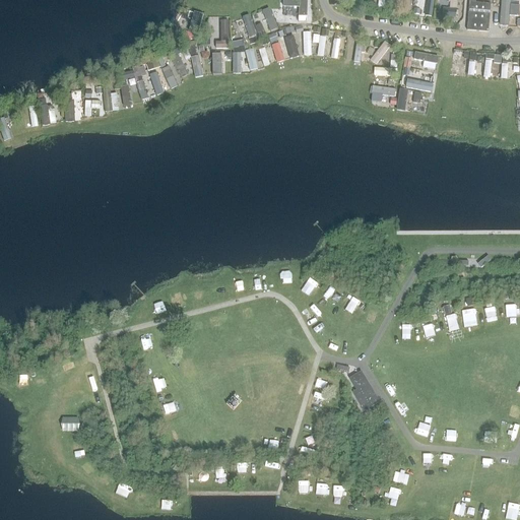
[(299,8),(299,22),(307,22),(307,0),(306,0),(283,0),(283,7),(299,8)]
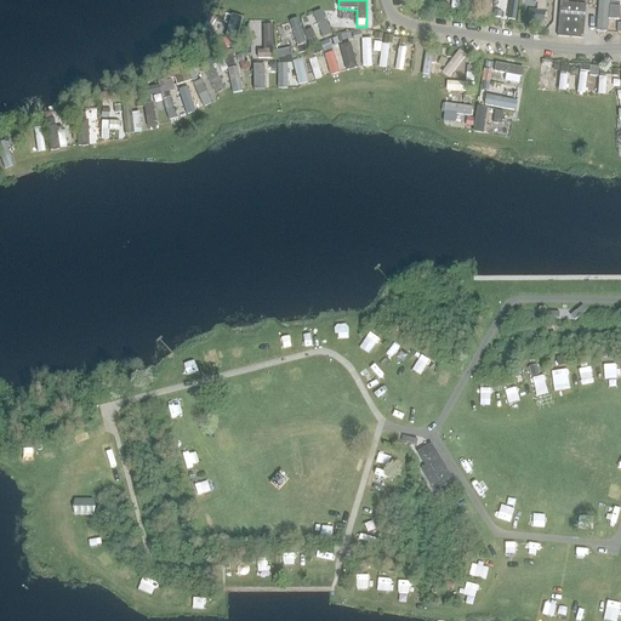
[(510,0),(508,20),(518,21),(519,0),(510,0)]
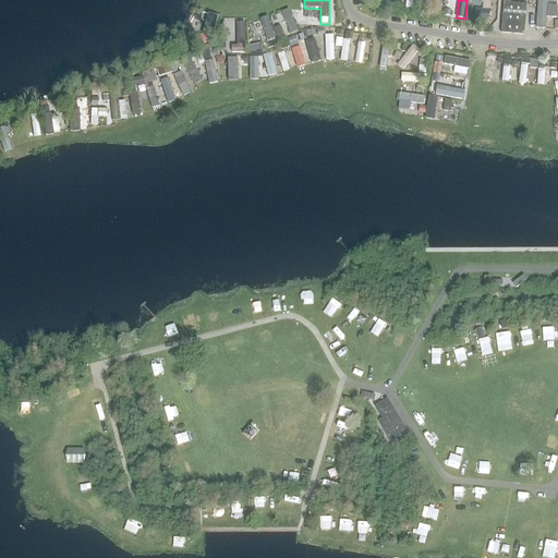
[(547,2),(546,17),(556,19),(557,2),(547,2)]
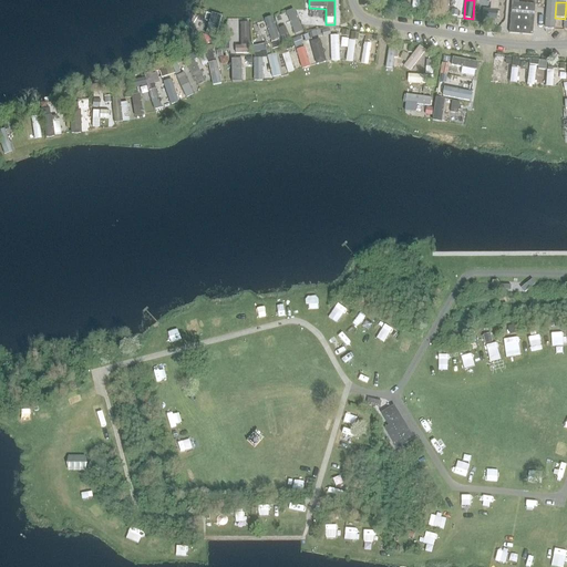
[(533,35),(535,6),(513,3),(511,34),(533,35)]
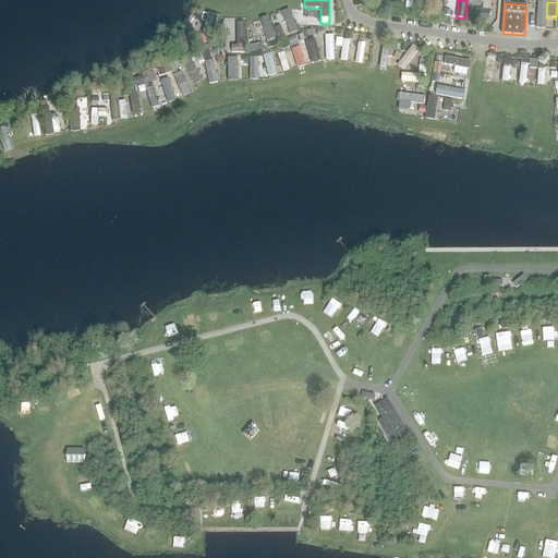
[(489,11),(482,11),(475,10),(474,19),(481,19),(488,20),(489,11)]
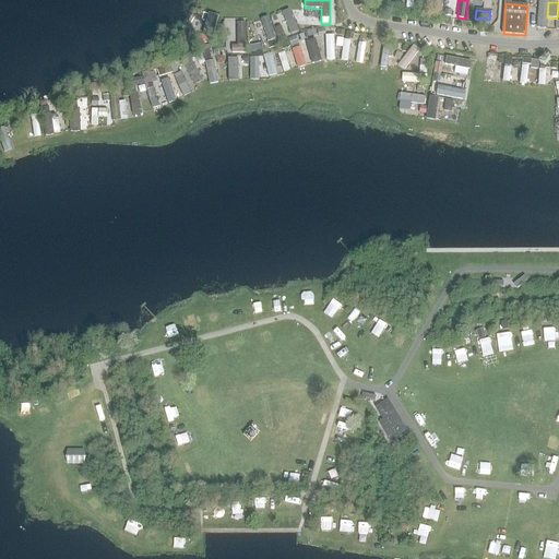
[(287,12),(281,14),(289,35),(296,33),(287,12)]
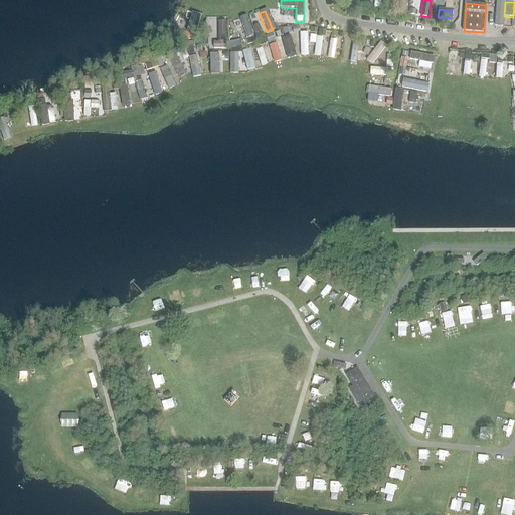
[(246,35),(252,33),(247,17),(240,19),(246,35)]
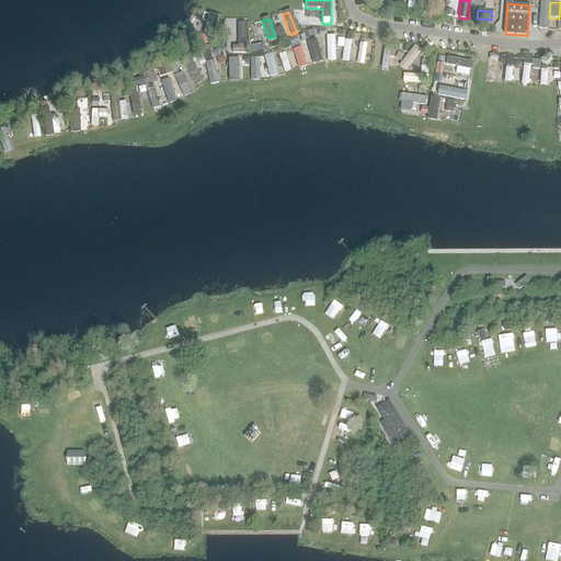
[(293,46),(298,44),(299,43),(297,37),(289,39),(293,46)]
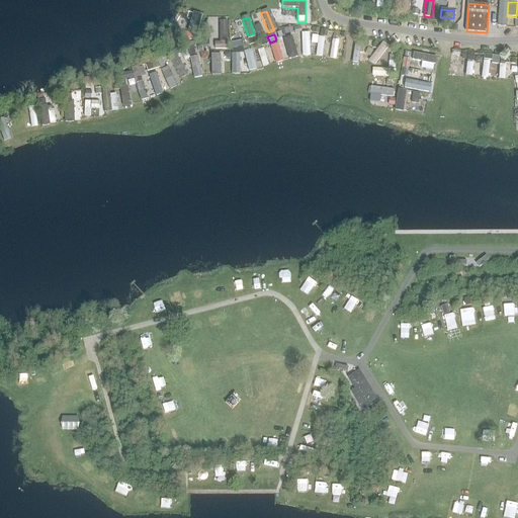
[(290,60),(299,57),(293,35),(285,38),(290,60)]
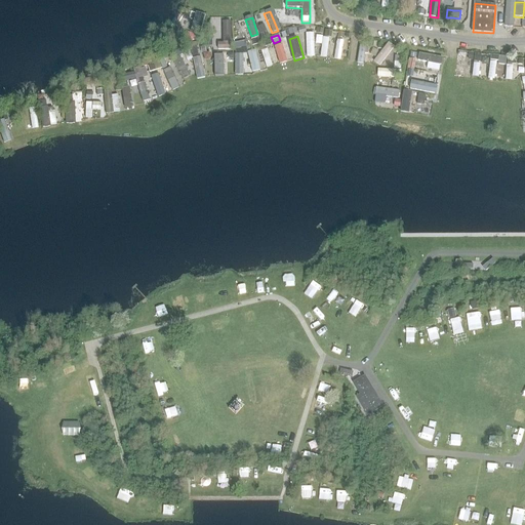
[(342,61),(345,40),(337,39),(335,59),(342,61)]
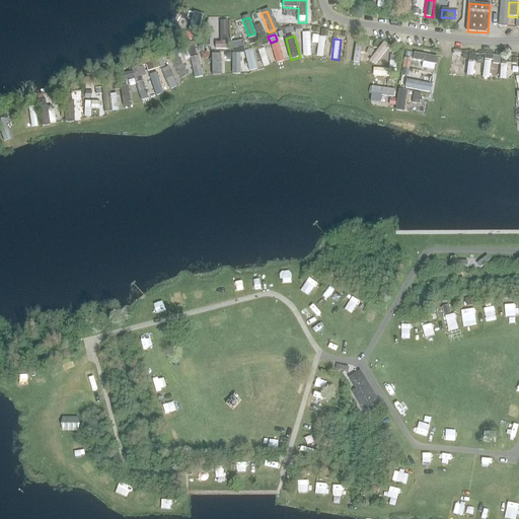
[(280,50),(283,48),(281,42),(272,46),(278,63),(284,61),(280,50)]
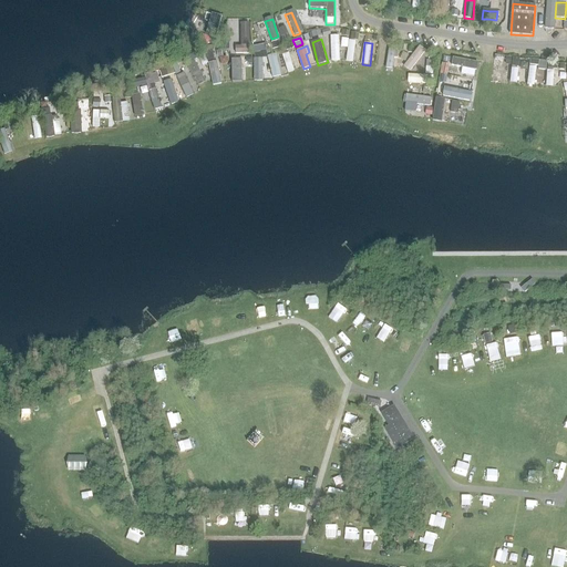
[(184,59),(187,64),(207,54),(204,49),(184,59)]
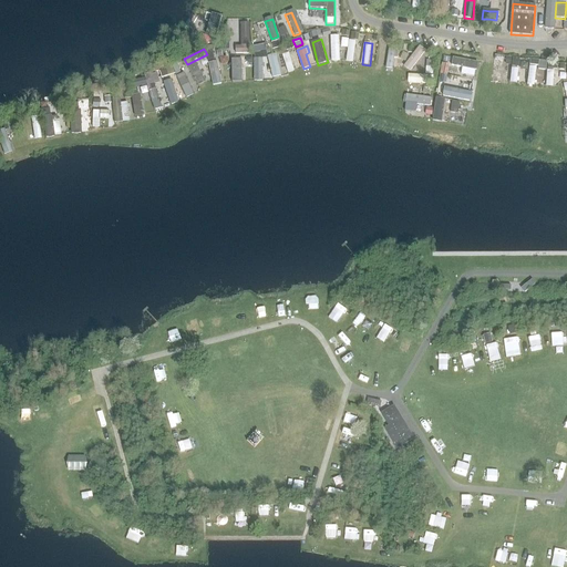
[(397,69),(399,50),(389,49),(388,68),(397,69)]
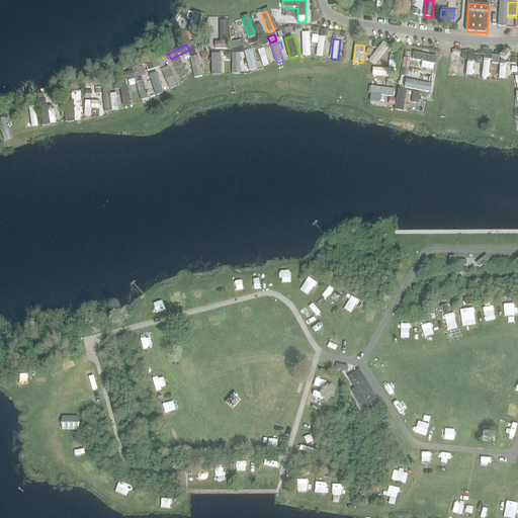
[(269,56),(268,57),(265,48),(258,51),(264,66),(271,64),(269,56)]
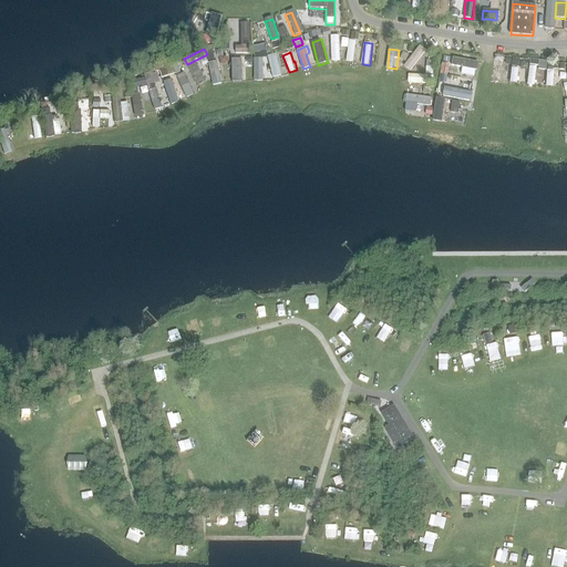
[(492,83),(502,84),(505,57),(496,55),(492,83)]
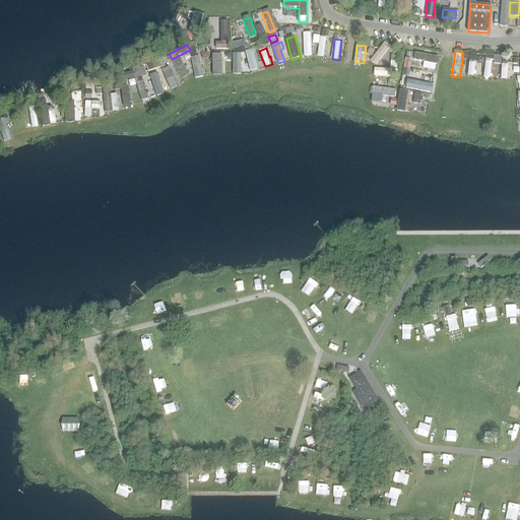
[(161,56),(164,61),(171,58),(168,53),(161,56)]
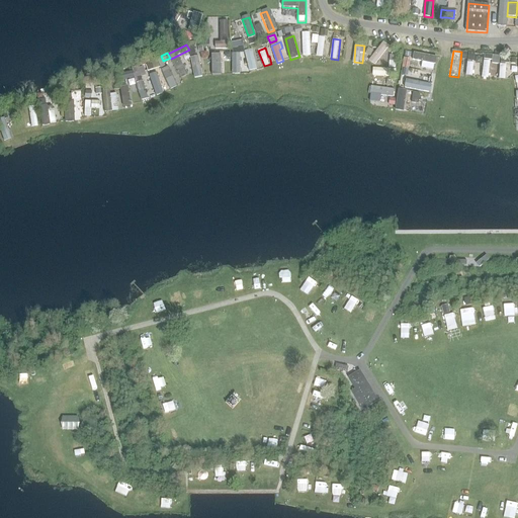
[(421,68),(434,71),(437,58),(415,53),(413,63),(421,65),(421,68)]
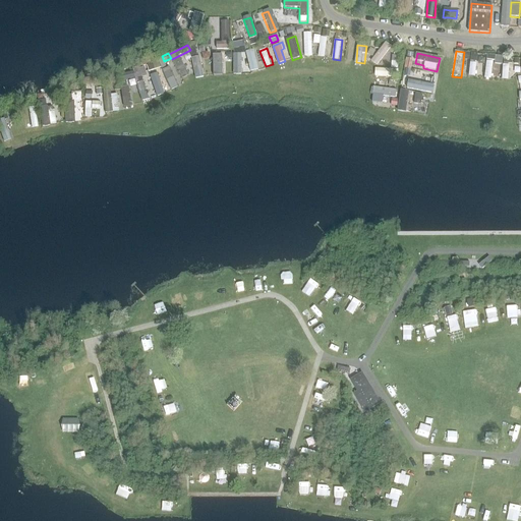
[(182,79),(189,76),(181,56),(174,59),(182,79)]
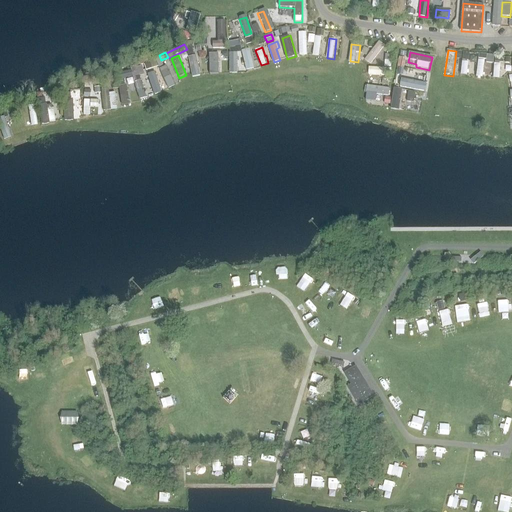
[(150,63),(152,68),(158,66),(155,57),(149,59),(150,63)]
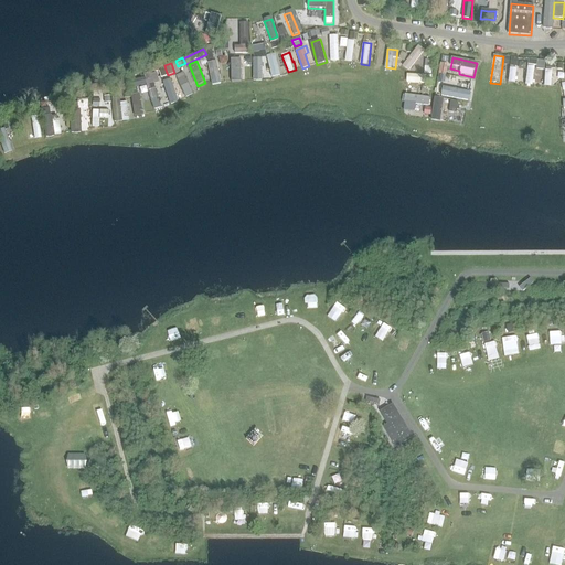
[(528,66),(526,85),(534,86),(535,66),(528,66)]
